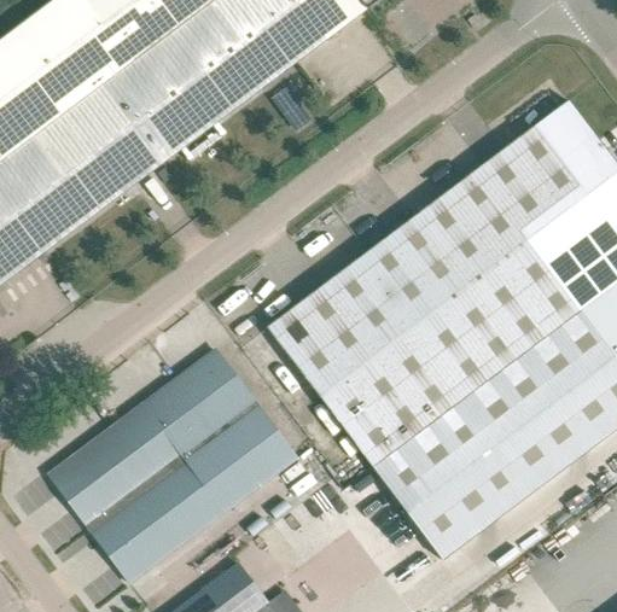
[(46,0),(0,35),(0,280),(372,0),(46,0)]
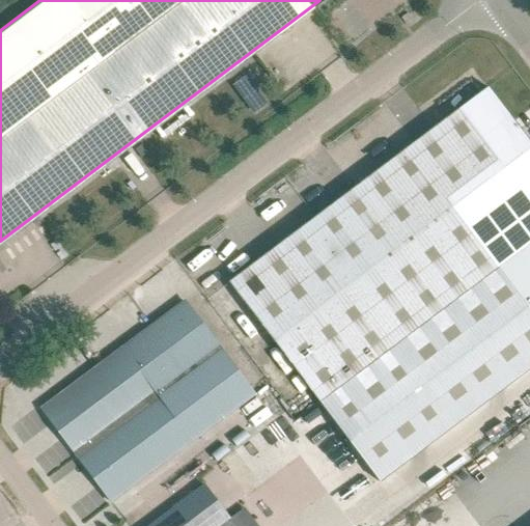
[(333,201),(229,280),(318,399),(529,240),(529,142),(487,86),(434,127),(427,131),(413,141),(355,186),(333,201)]
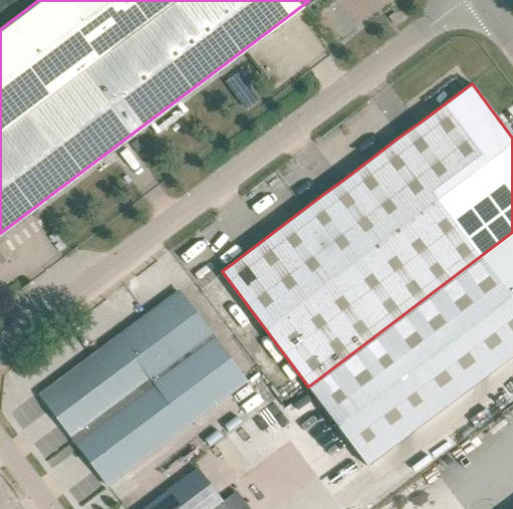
[(512,232),(308,387),(366,464),(512,352),(512,232)]
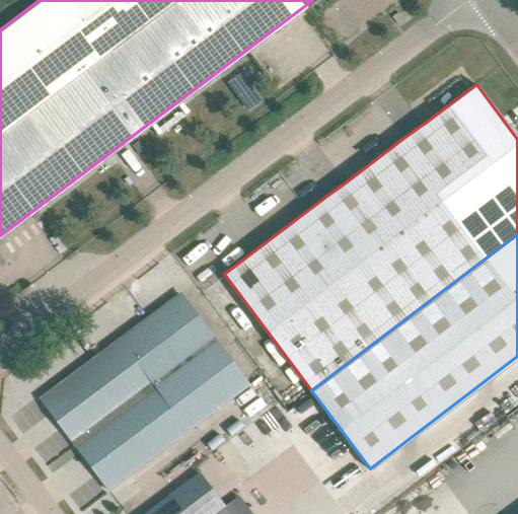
[(178,291),(148,314),(41,396),(109,488),(248,382),(178,291)]
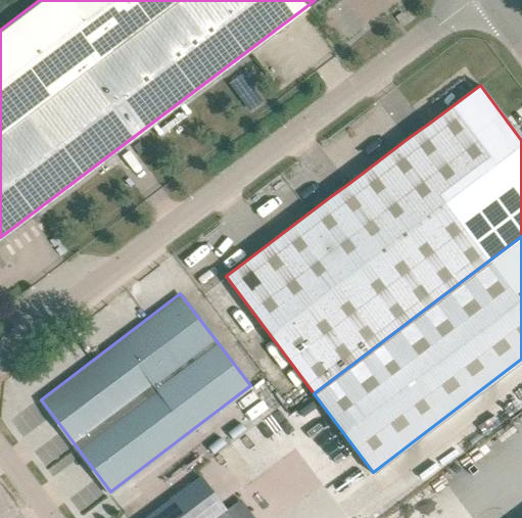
[(245,481),(294,444),(267,408),(218,444),(245,481)]
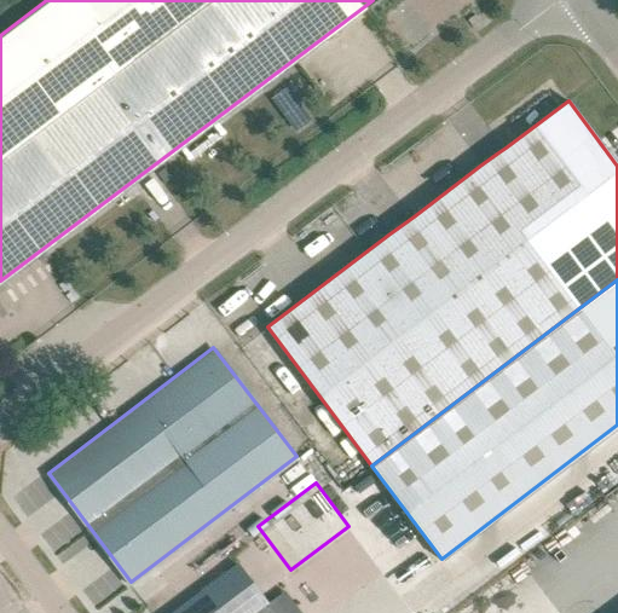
[(276,612),(237,561),(168,612),(276,612)]
